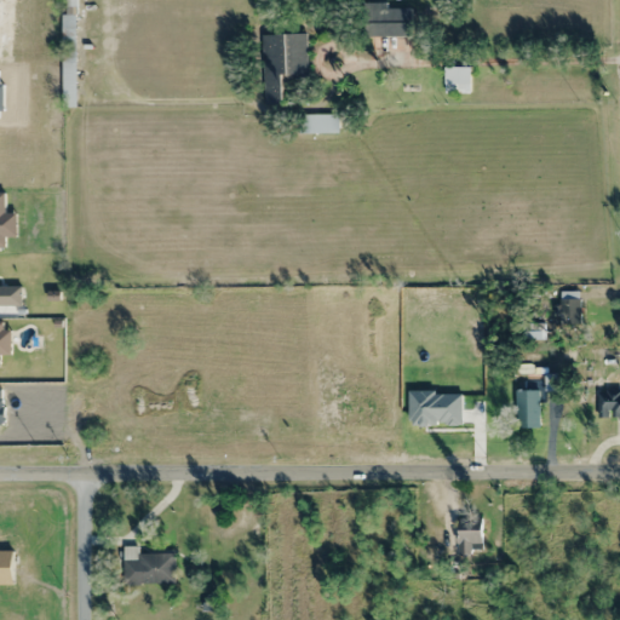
[(62,0),(63,92),(76,92),(75,0),(62,0)]
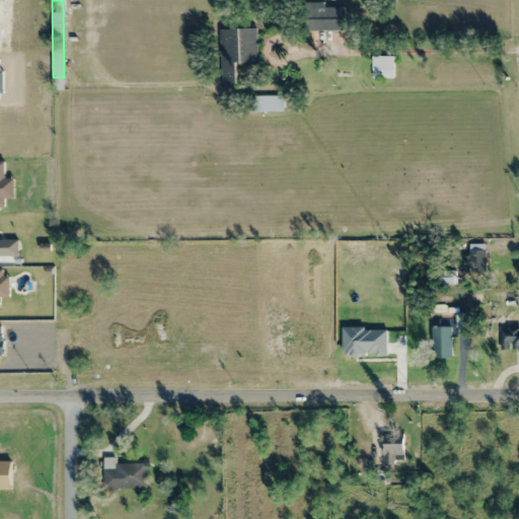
[(303,2),(304,30),(345,29),(345,6),(324,6),(324,2),(303,2)]
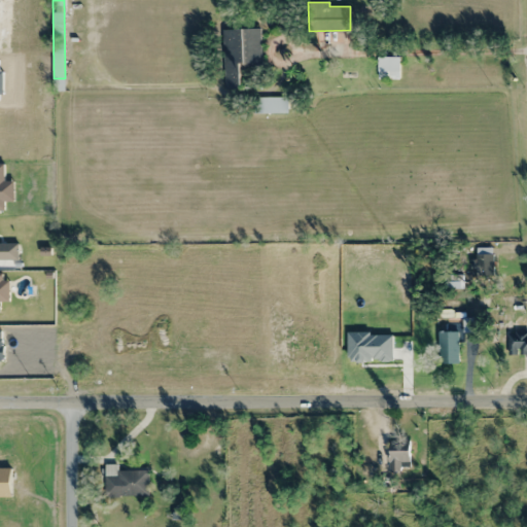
[(260,64),(260,29),(223,29),(223,89),(242,89),(241,64),(260,64)]
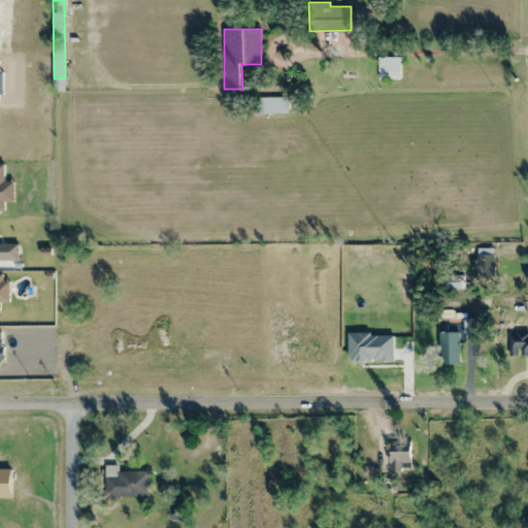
[(378,72),(399,72),(399,56),(378,56),(378,72)]
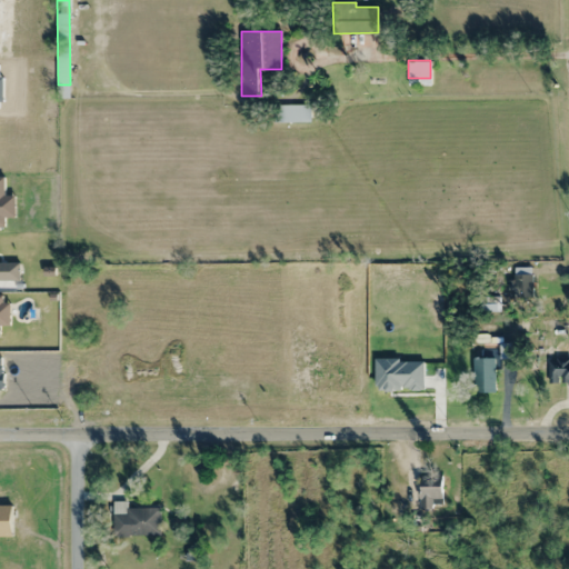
[(310,122),(310,105),(273,105),(273,122),(310,122)]
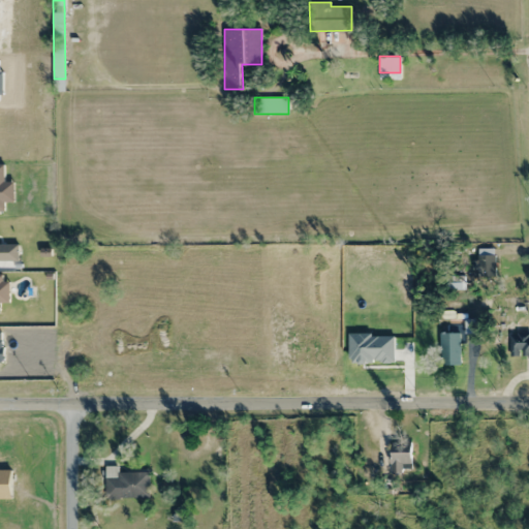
[(203,177),(211,177),(211,159),(203,159),(203,177)]
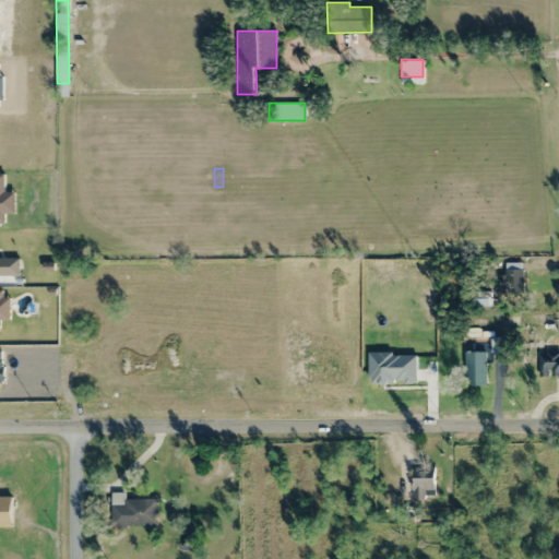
[(504,292),(523,292),(523,262),(504,262),(504,292)]
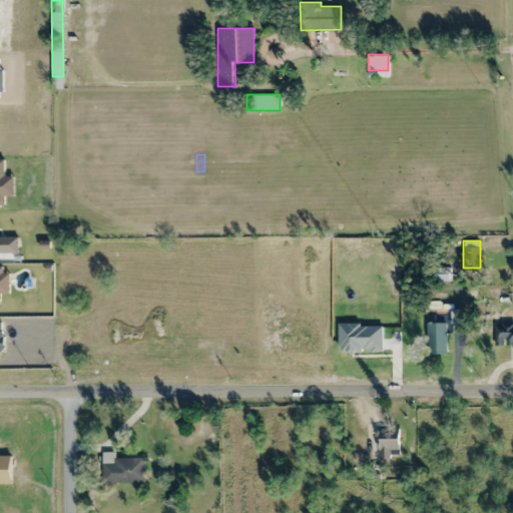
[(447,355),(447,323),(429,323),(429,355),(447,355)]
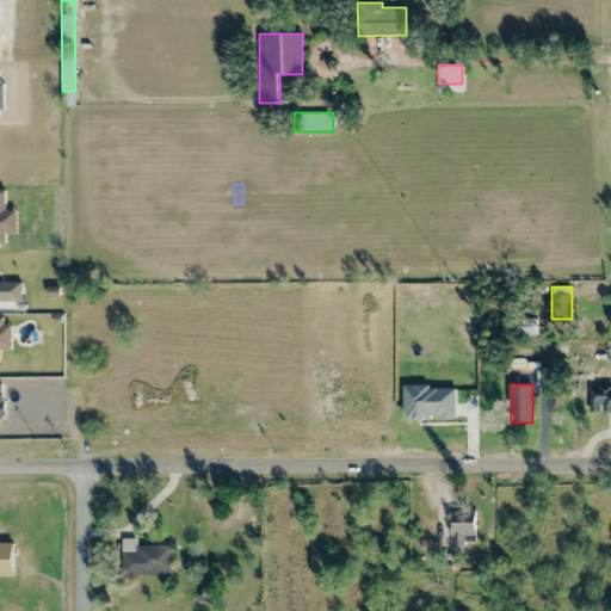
[(610,386),(590,386),(590,412),(610,411),(610,386)]
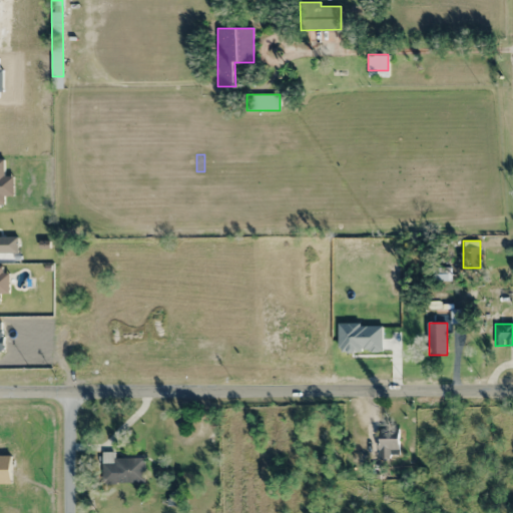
[(390,458),(390,449),(399,449),(399,428),(379,428),(379,458),(390,458)]
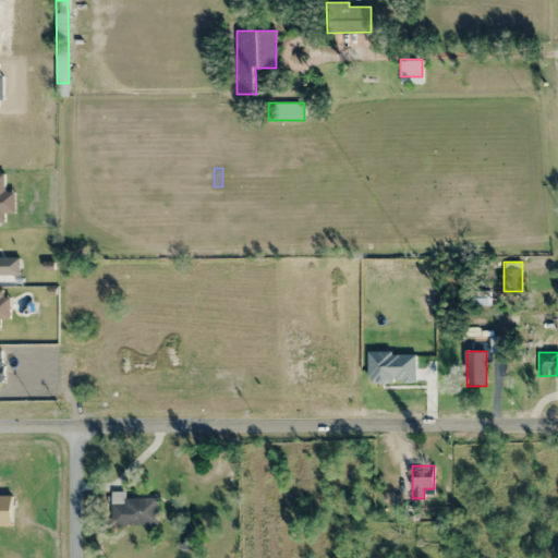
[(158,498),(124,498),(124,493),(110,493),(110,525),(158,525),(158,498)]
